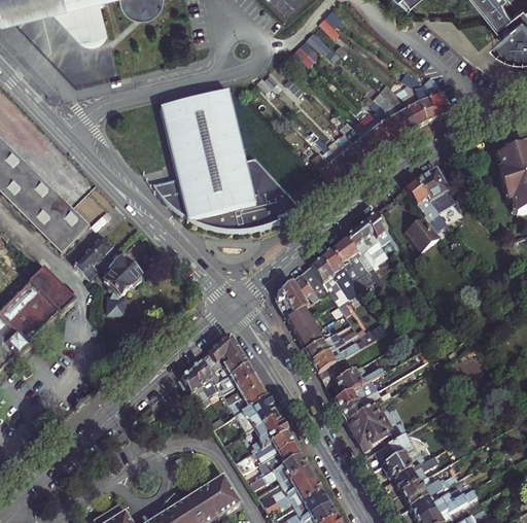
[(0,0),(0,6),(8,15),(15,6),(41,0),(47,6),(48,5),(61,2),(60,0),(0,0)]
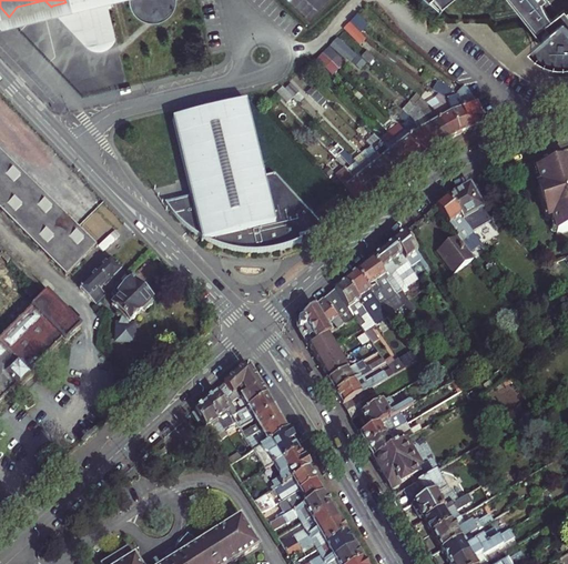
[(17,7),(9,17),(51,7),(44,0),(17,7)]
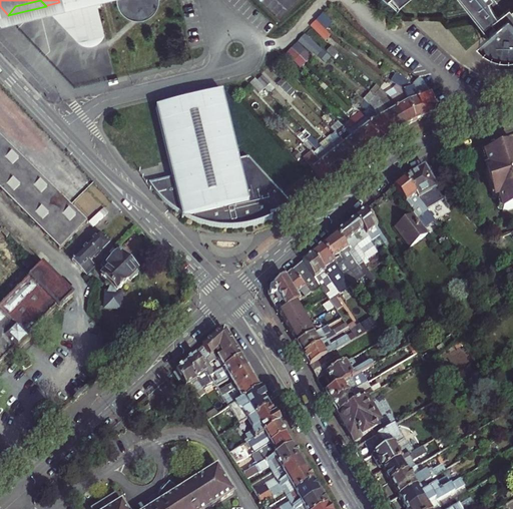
[(104,30),(96,0),(58,0),(59,2),(47,5),(77,37),(81,39),(85,40),(87,40),(91,40),(96,39),(99,37),(101,35),(103,31),(104,30)]
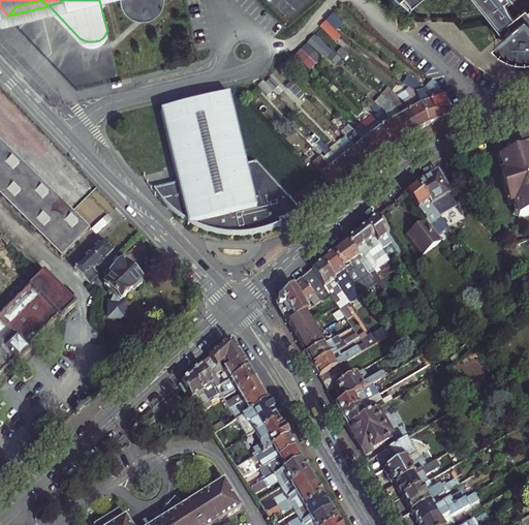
[(121,0),(122,2),(123,5),(125,7),(127,9),(129,11),(131,12),(134,13),(137,14),(152,0),(121,0)]
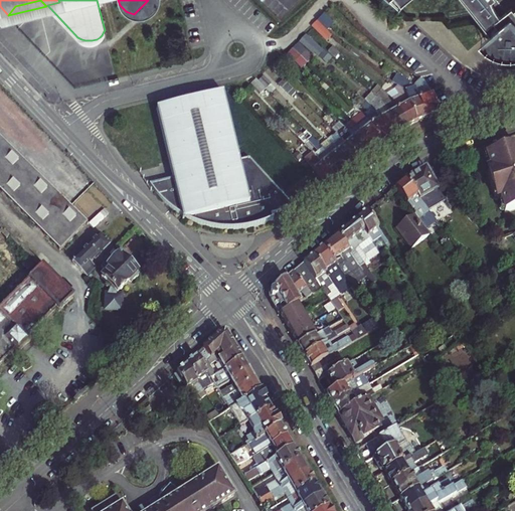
[(148,0),(134,14),(136,14),(139,14),(141,14),(144,14),(146,13),(148,12),(151,10),(153,9),(154,7),(156,5),(157,3),(158,0),(148,0)]
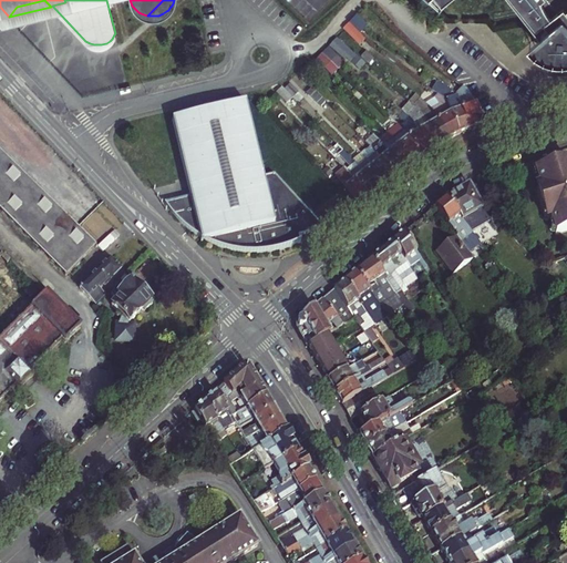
[(515,0),(529,17),(535,23),(542,18),(547,24),(540,30),(554,48),(552,54),(558,55),(566,54),(566,0),(515,0)]
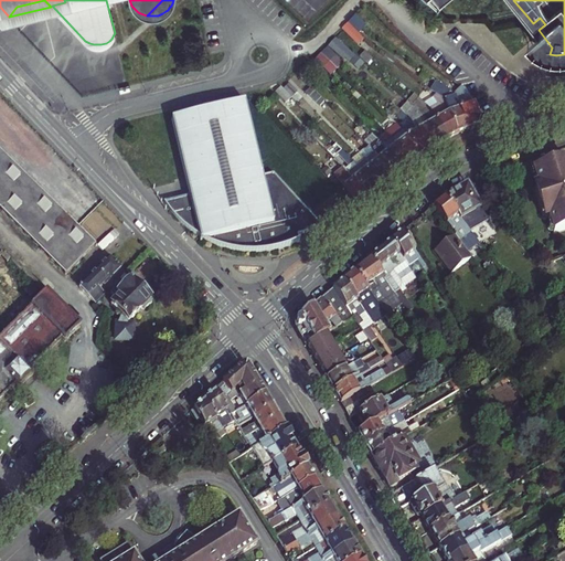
[(365,21),(354,11),(348,18),(358,29),(365,21)]
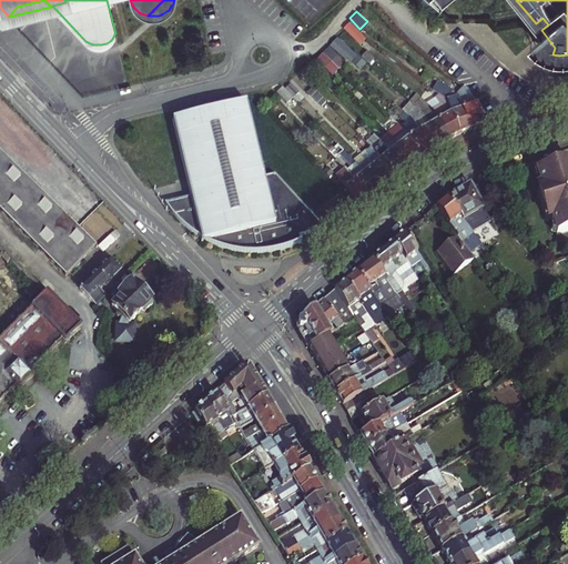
[(541,30),(530,39),(533,43),(541,50),(553,54),(555,48),(541,30)]
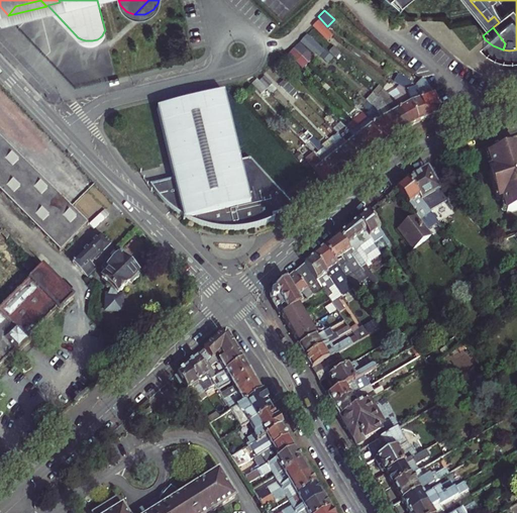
[(308,33),(301,40),(314,53),(321,44),(308,33)]
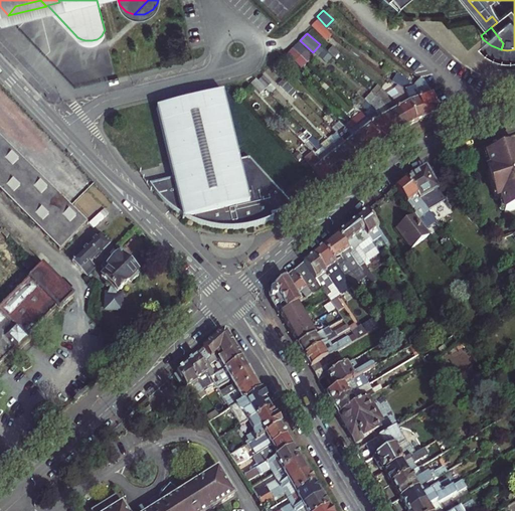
[(310,51),(297,37),(290,44),(304,57),(310,51)]
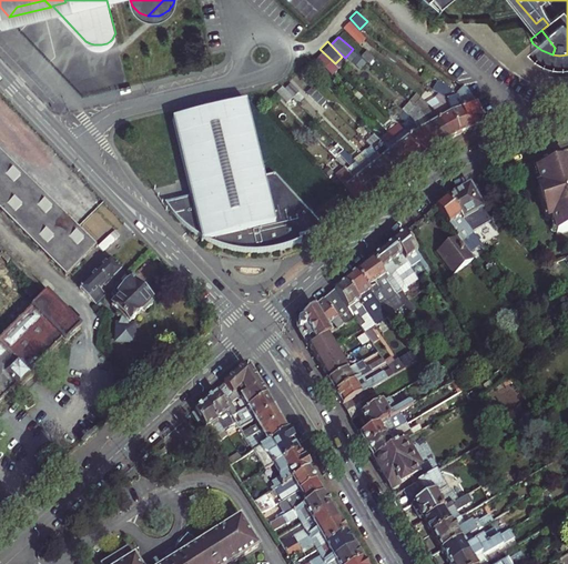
[(320,49),(314,54),(324,63),(328,70),(335,63),(320,49)]
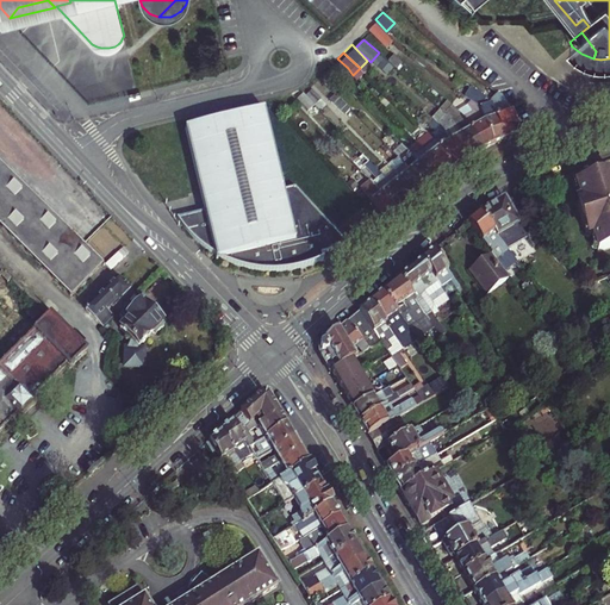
[(337,57),(329,64),(340,75),(348,68),(337,58),(337,57)]
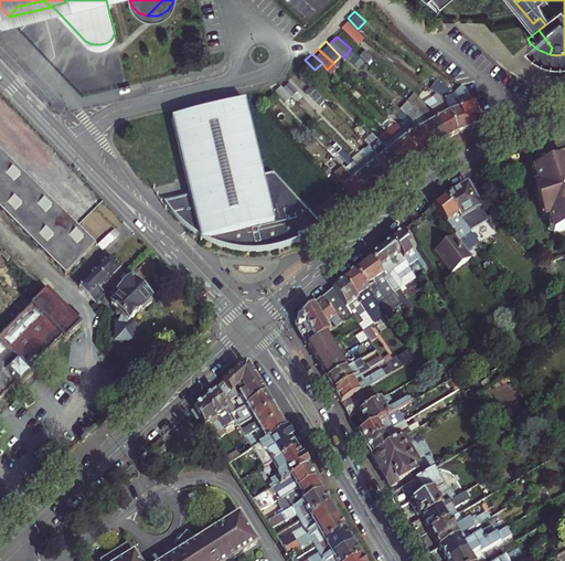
[(355,53),(350,60),(359,67),(364,61),(355,53)]
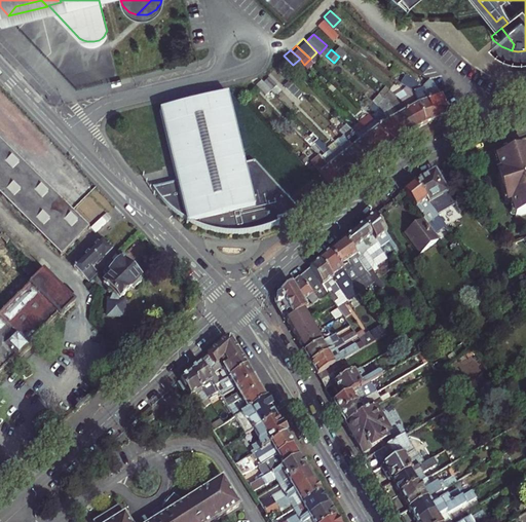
[(268,70),(256,83),(273,100),(278,95),(289,104),(301,90),(288,77),(283,83),(268,70)]
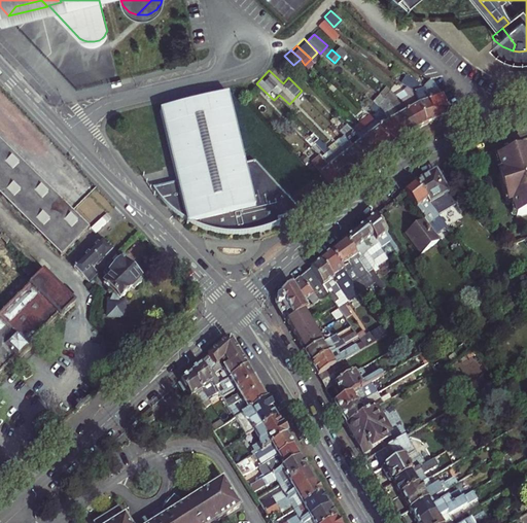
[(429,78),(423,84),(436,117),(445,114),(448,107),(442,94),(431,79),(429,78)]
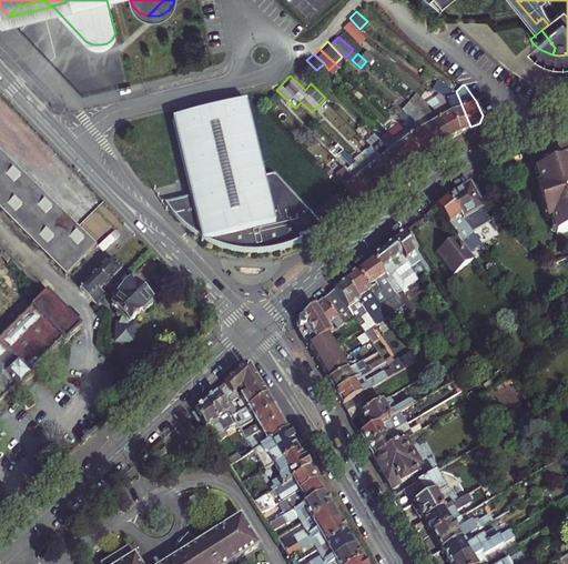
[(440,94),(445,98),(458,131),(470,127),(456,91),(448,87),(440,94)]
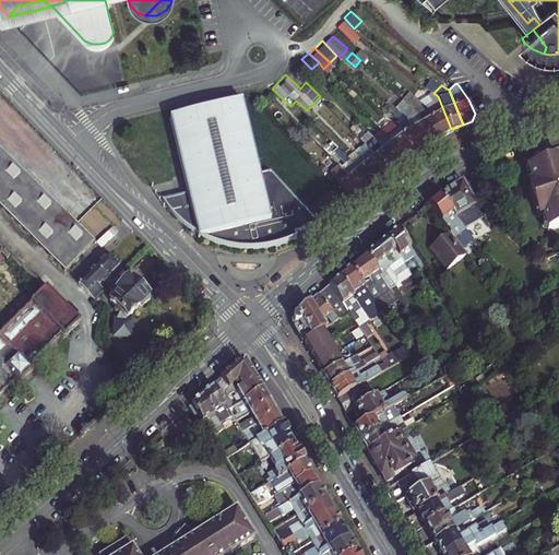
[(425,104),(441,134),(451,129),(438,96),(425,104)]
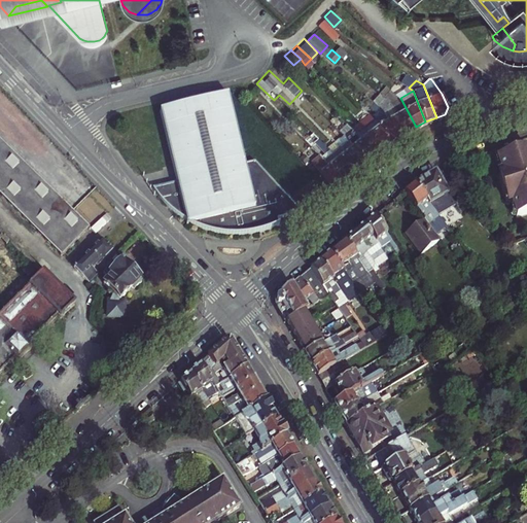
[(161,108),(176,178),(178,186),(156,190),(163,199),(166,203),(171,207),(177,212),(185,218),(191,221),(197,223),(203,225),(208,228),(214,230),(220,231),(226,231),(233,232),(239,232),(245,231),(251,230),(257,229),(262,227),(269,224),(274,222),(280,219),(278,212),(301,207),(296,202),(254,159),(244,161),(229,93),(161,108)]
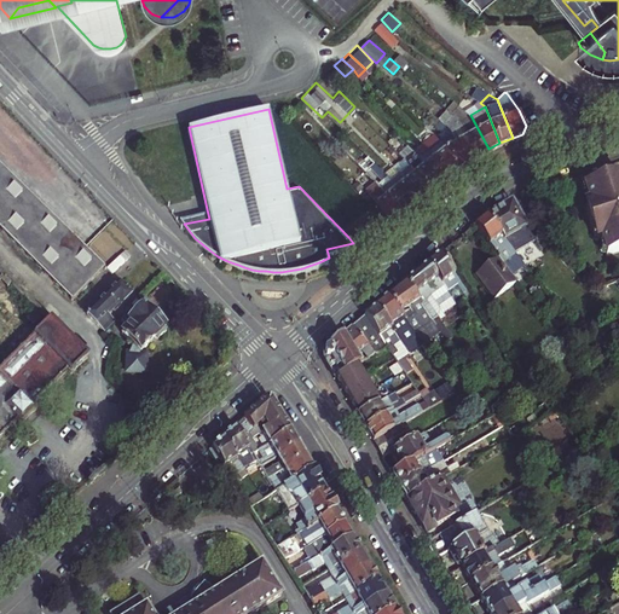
[(450,127),(468,161),(479,155),(461,121),(460,120),(458,121),(446,109),(438,117),(450,127)]
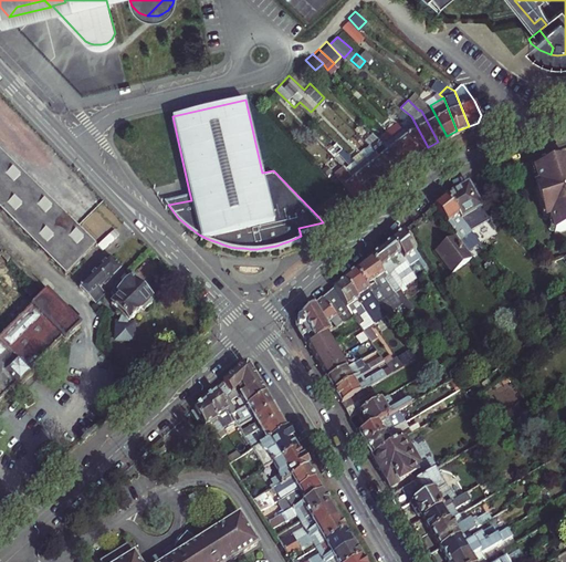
[(421,111),(438,142),(447,136),(430,105),(420,110),(421,111)]
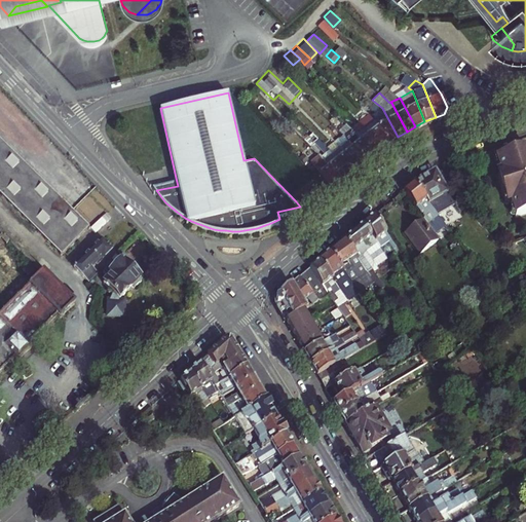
[(379,115),(373,118),(376,121),(389,142),(398,137),(382,108),(377,111),(379,115)]
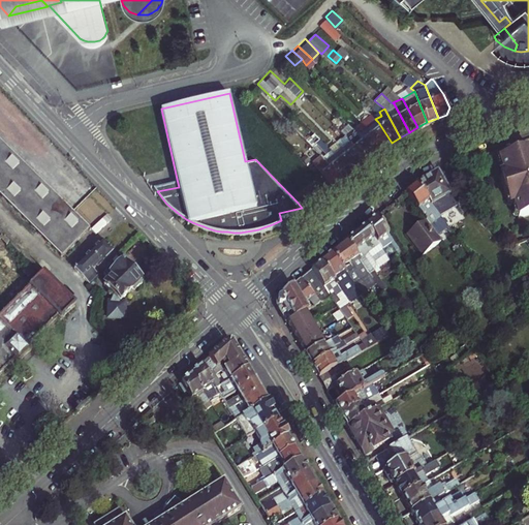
[(372,115),(365,121),(368,124),(375,119),(372,115)]
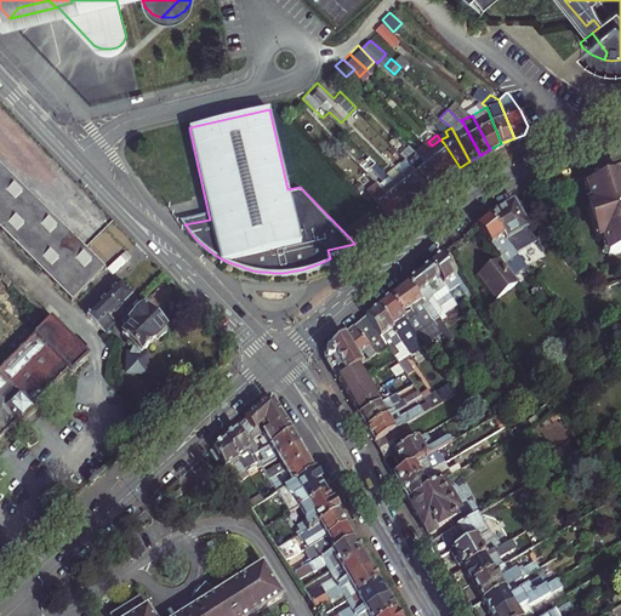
[(426,144),(450,175),(460,167),(444,143),(440,140),(432,146),(428,142),(426,144)]
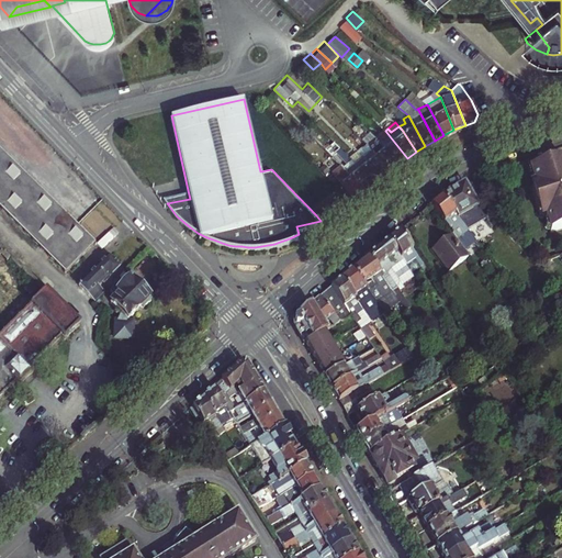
[(380,142),(398,165),(407,158),(385,131),(382,133),(385,137),(380,142)]
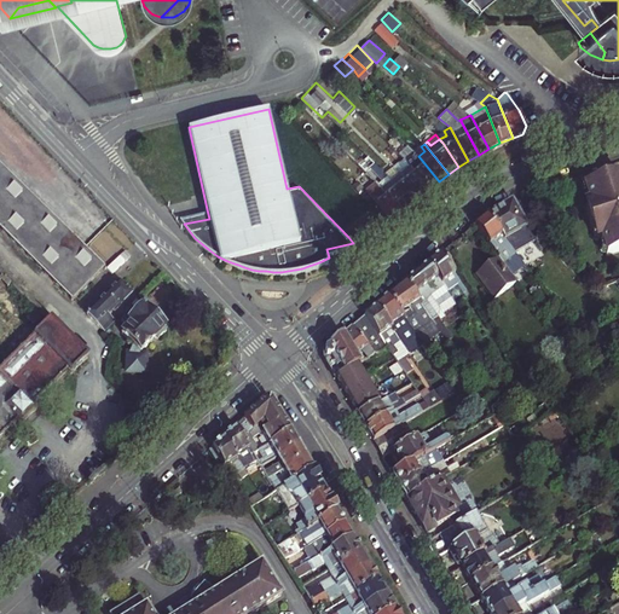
[(368,152),(359,160),(376,179),(385,173),(368,152)]
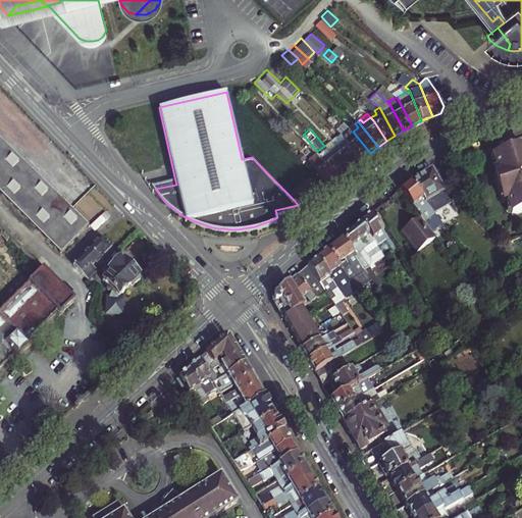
[(344,133),(347,137),(348,137),(353,132),(350,128),(344,133)]
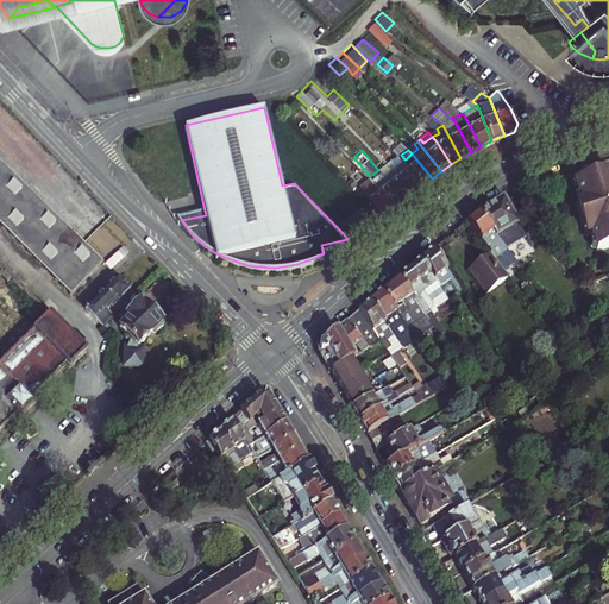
[(400,159),(422,187),(432,178),(412,153),(406,159),(405,159),(401,155),(399,157),(400,159)]
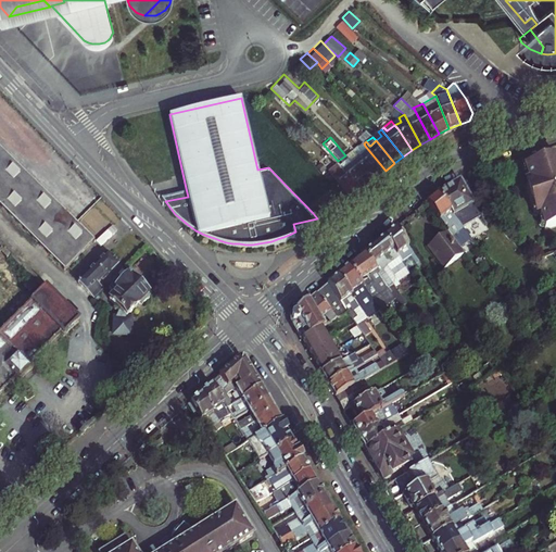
[(0,201),(63,265),(92,237),(90,235),(75,220),(0,145),(0,201)]
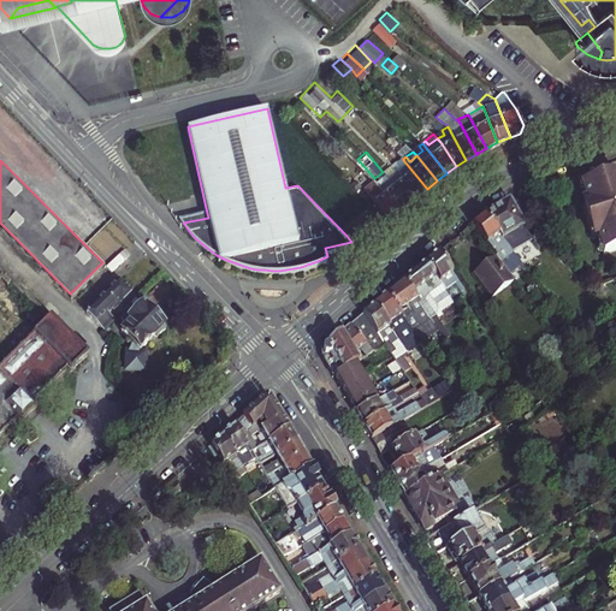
[(396,168),(419,196),(427,189),(404,161),(396,168)]
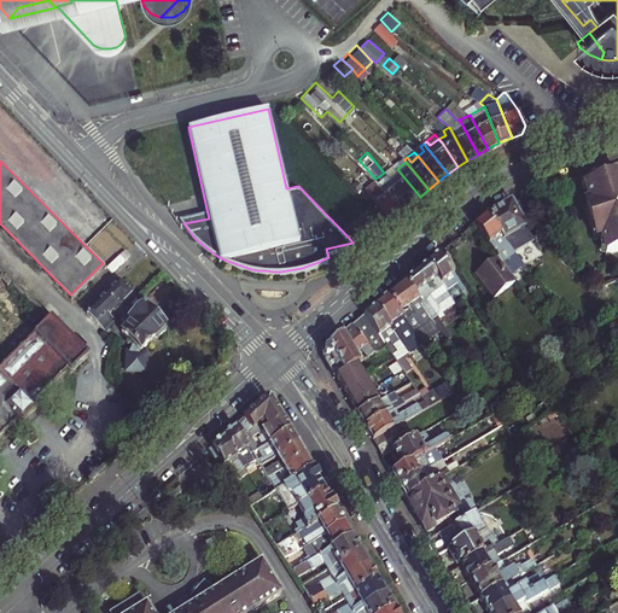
[(397,169),(388,177),(410,205),(420,197),(397,169)]
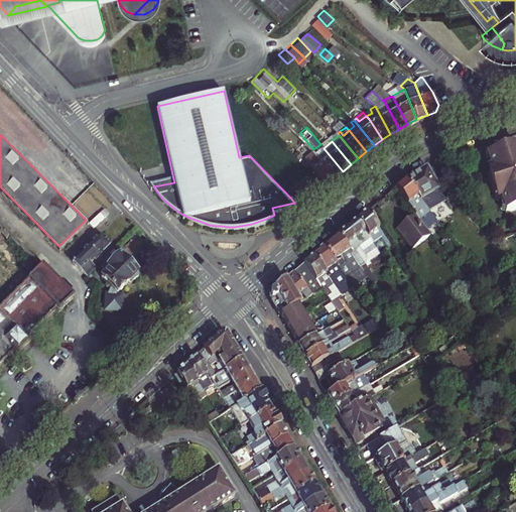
[(515,141),(486,151),(490,165),(487,171),(494,193),(501,196),(505,209),(515,205),(515,141)]
